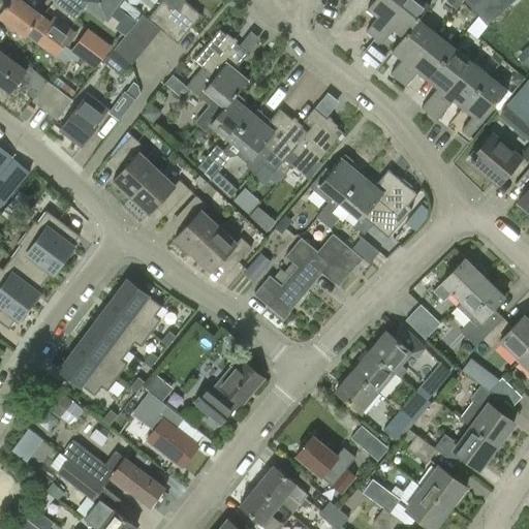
[(74,32),(55,18),(51,23),(21,0),(9,0),(0,12),(0,16),(25,34),(27,32),(58,55),(74,32)]
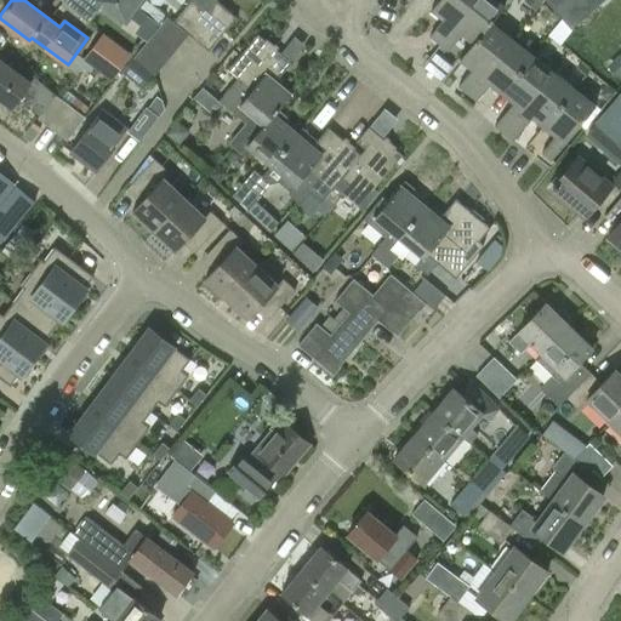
[(85,0),(91,5),(95,0),(125,23),(137,6),(130,0),(85,0)]
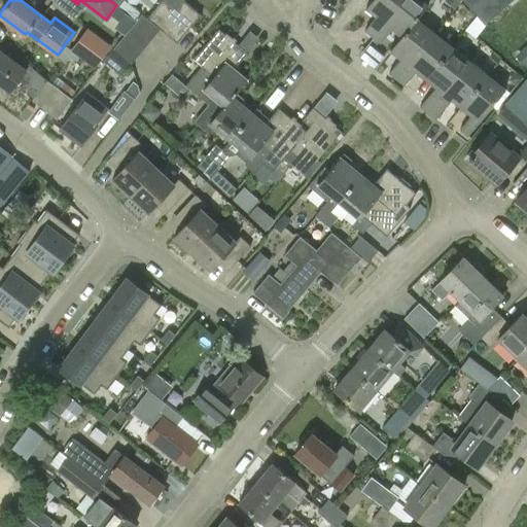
[(163,0),(159,0),(146,16),(159,28),(176,42),(200,13),(187,2),(179,12),(163,0)]
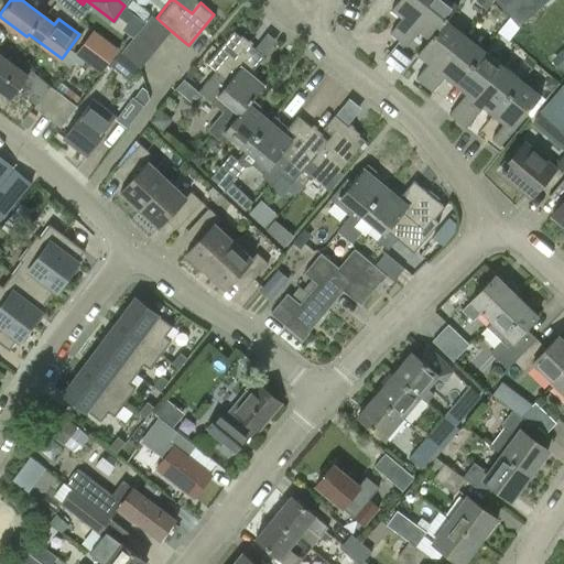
[(174,0),(192,13),(201,2),(197,0),(174,0)]
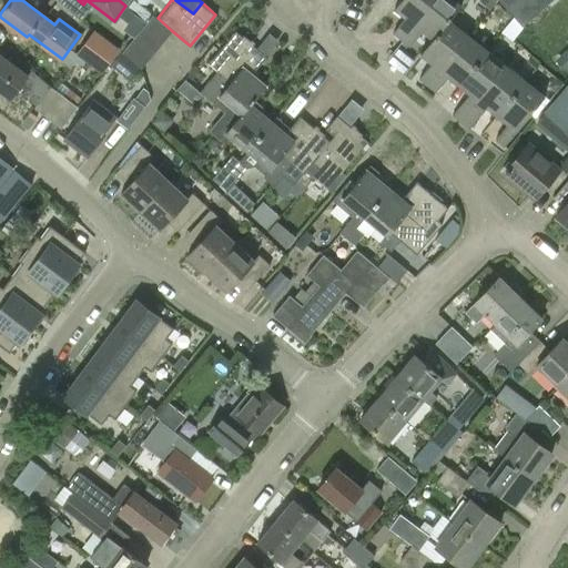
[(393,32),(402,39),(432,0),(399,0),(394,8),(405,17),(393,32)]
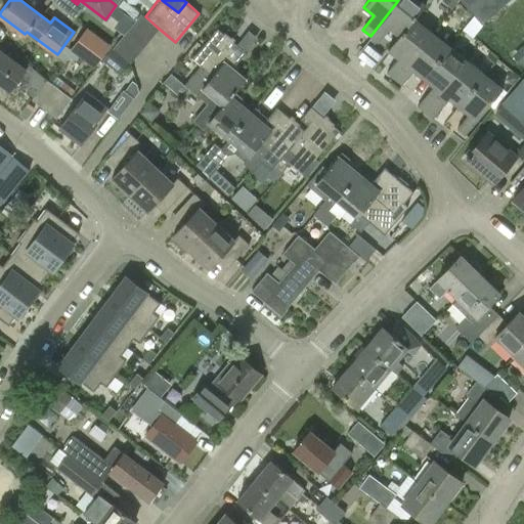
[(398,0),(370,36),(378,42),(389,28),(399,36),(413,17),(425,3),(427,0),(398,0)]
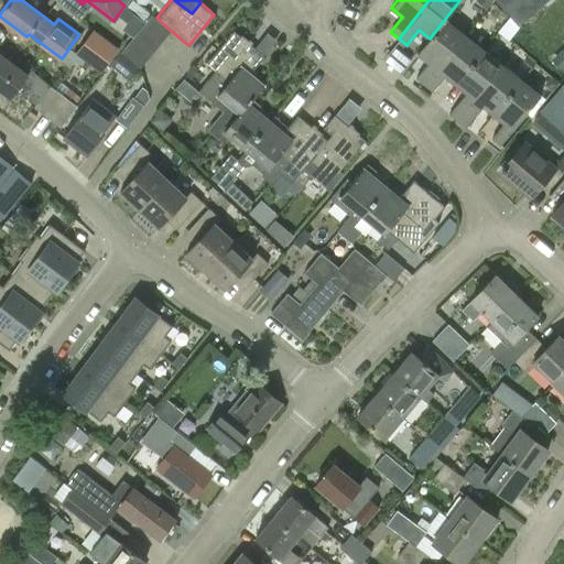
[(496,0),(518,25),(545,0),(496,0)]
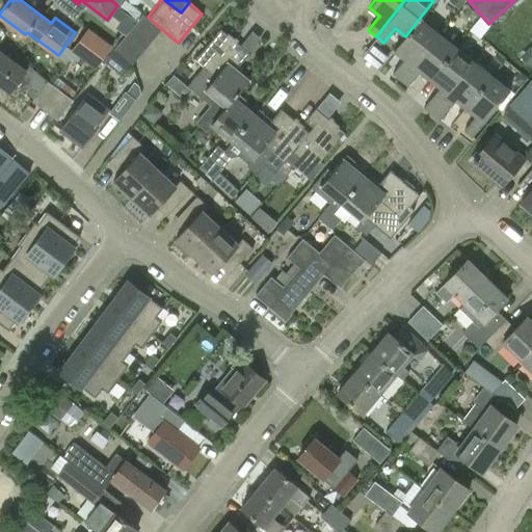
[(143,14),(136,23),(153,36),(160,28),(148,17),(143,14)]
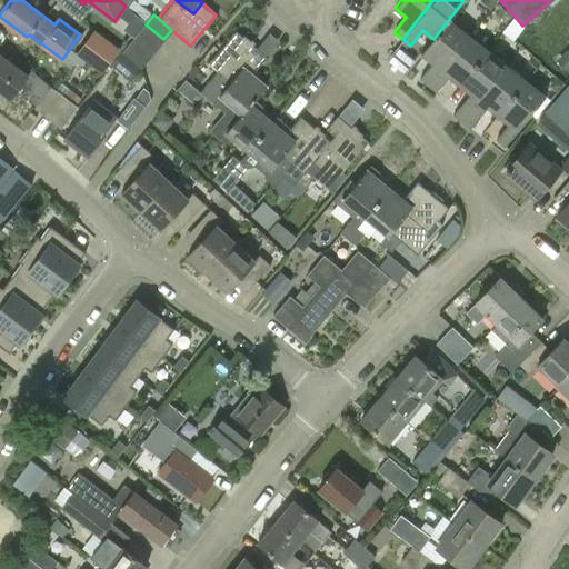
[(419,77),(428,85),(468,35),(449,19),(433,39),(421,53),(431,62),(419,77)]
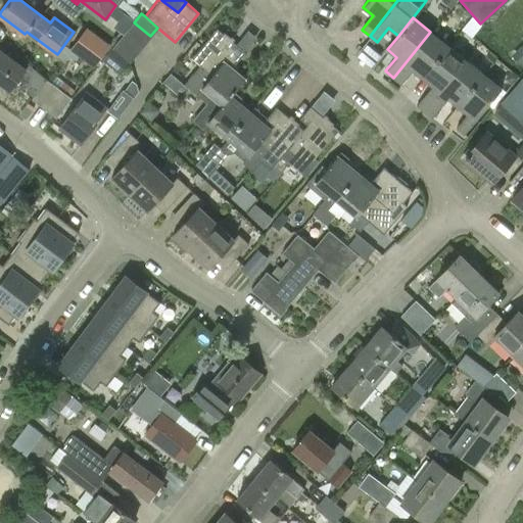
[(144,45),(150,36),(134,22),(127,31),(144,45)]
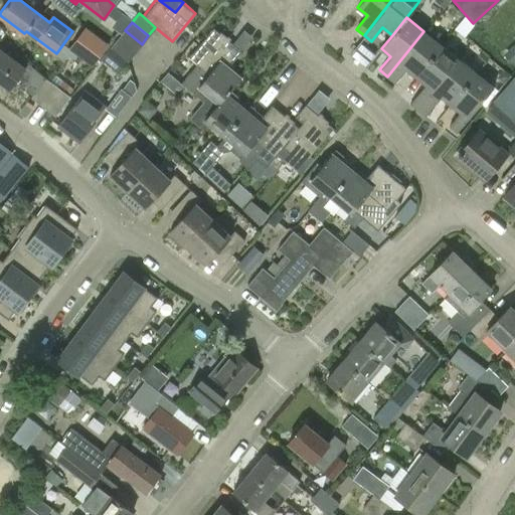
[(87,27),(70,48),(94,65),(109,44),(87,27)]
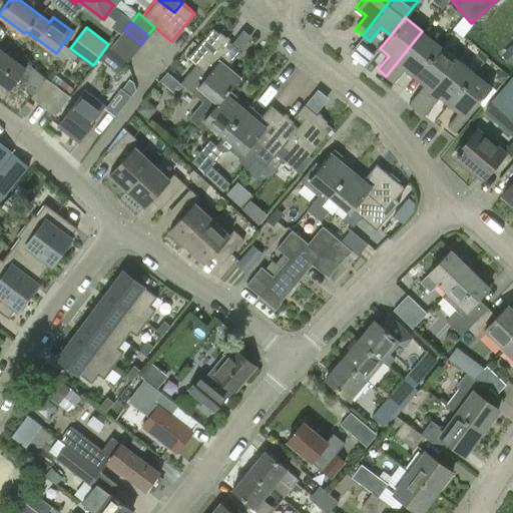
[(188,56),(207,72),(222,55),(230,61),(239,50),(212,27),(188,56)]
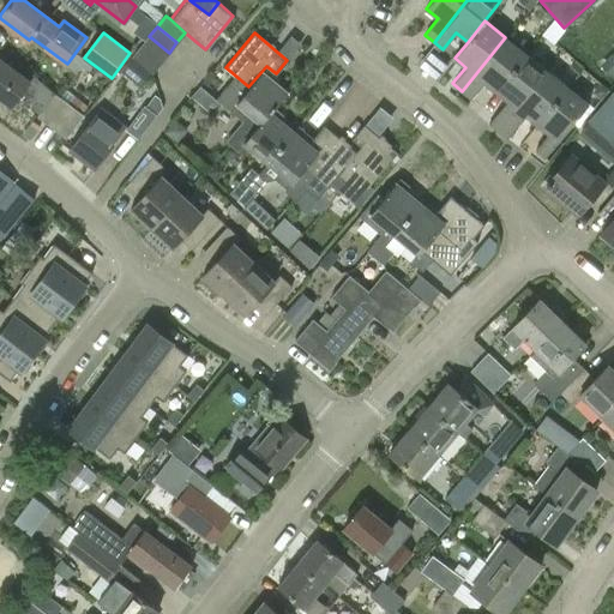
[(149,36),(140,46),(161,62),(169,53),(149,36)]
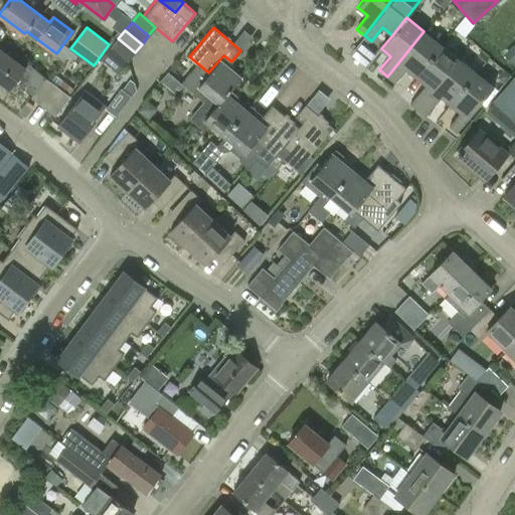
[(441,44),(423,31),(387,76),(394,81),(405,68),(415,76),(441,44)]
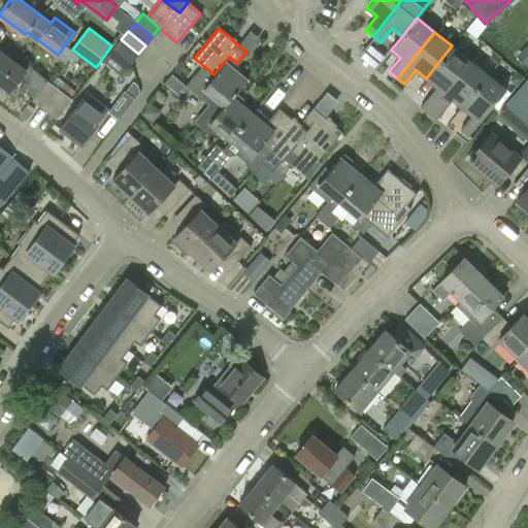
[(131,62),(138,54),(121,39),(113,48),(131,62)]
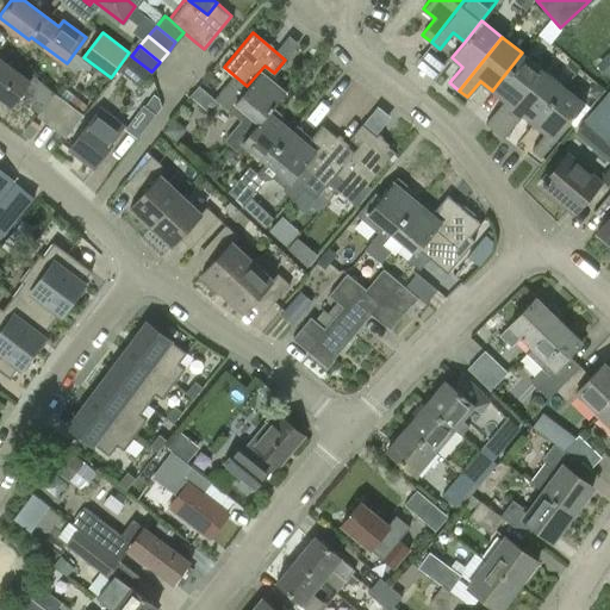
[(485,123),(495,130),(543,69),(522,53),(492,91),(503,100),(491,116),(485,123)]
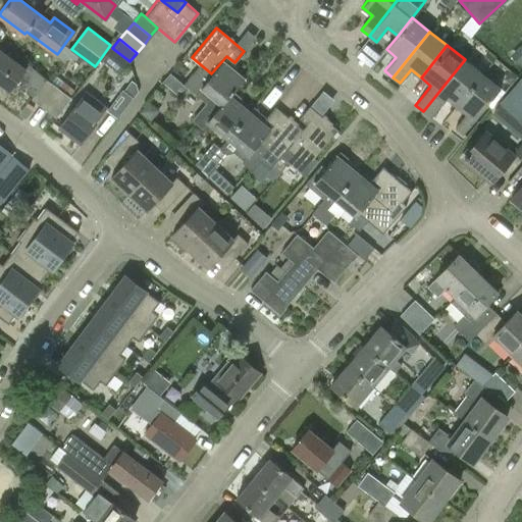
[(0,50),(0,82),(9,90),(17,79),(29,87),(36,76),(0,50)]
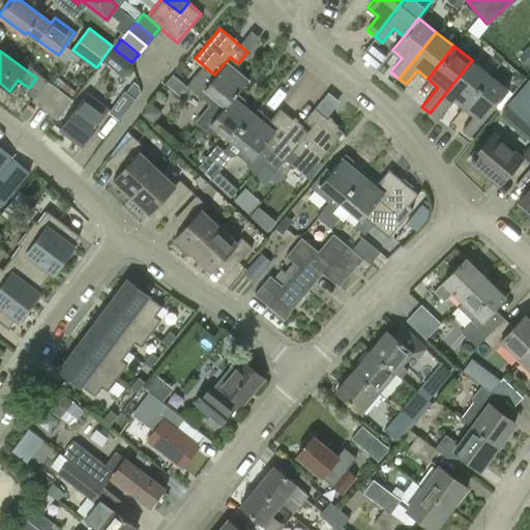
[(230,57),(214,75),(207,84),(204,88),(204,89),(215,97),(210,104),(195,122),(206,131),(212,124),(210,123),(225,106),(236,91),(247,79),(235,67),(238,63),(230,57)]
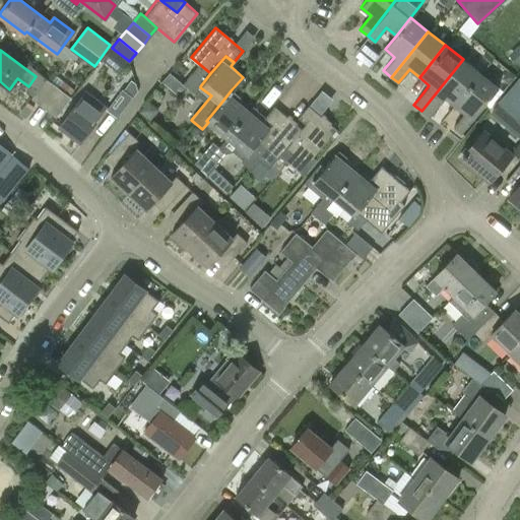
[(445,98),(454,105),(480,73),(463,59),(421,111),(430,117),(445,98)]
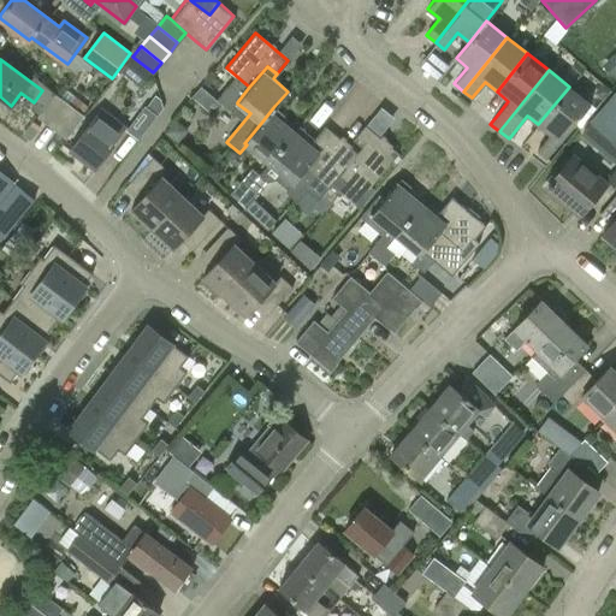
[(590,104),(569,87),(538,124),(550,134),(537,149),(548,158),(590,104)]
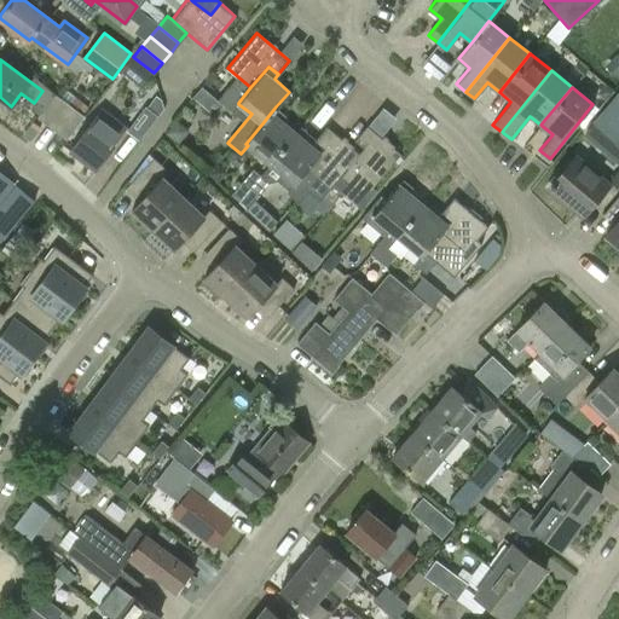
[(618,91),(593,122),(618,144),(618,91)]
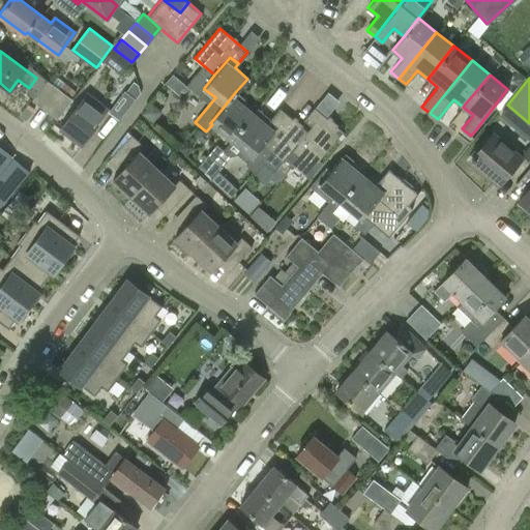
[(47,81),(32,100),(56,119),(71,99),(47,81)]
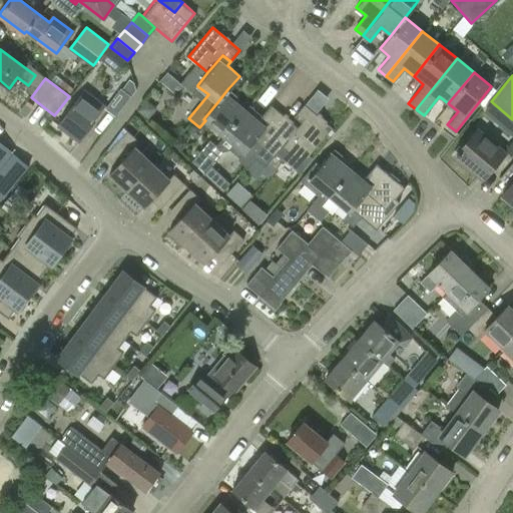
[(104,107),(114,115),(129,95),(119,87),(104,107)]
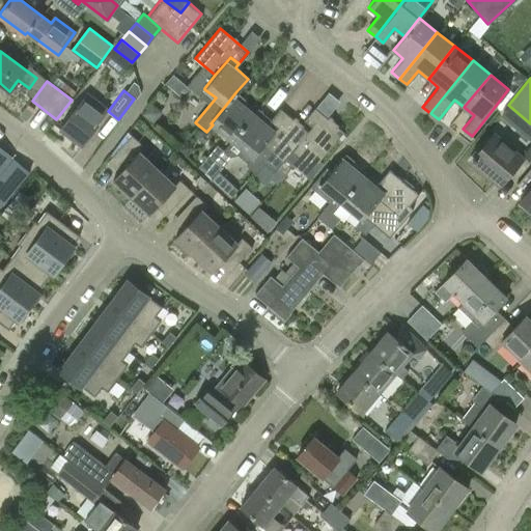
[(213,124),(231,141),(254,113),(242,103),(245,99),(236,91),(225,106),(211,123),(213,124)]
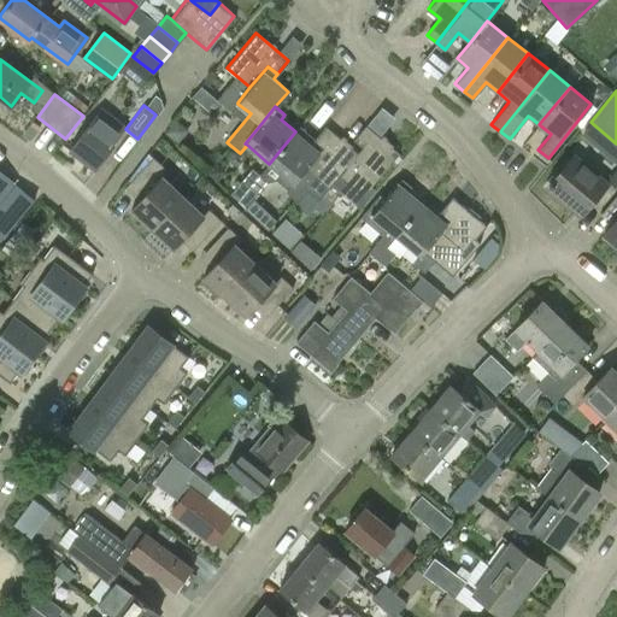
[(69,151),(94,169),(113,144),(112,142),(124,125),(101,109),(69,151)]
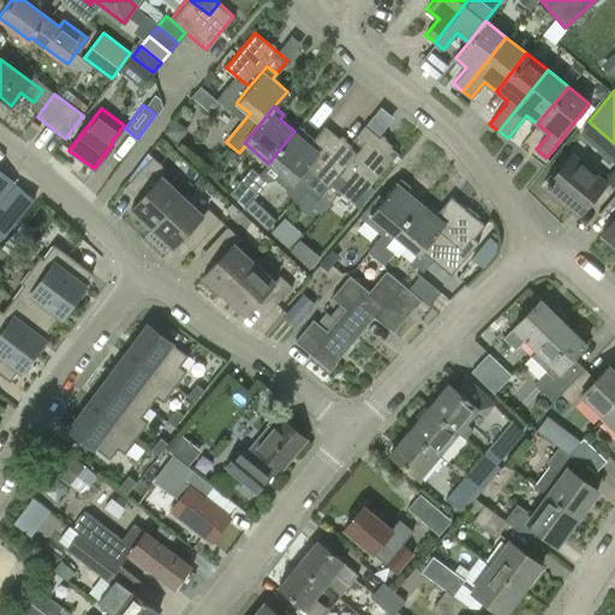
[(332,181),(333,183),(346,167),(345,167),(357,151),(348,144),(326,125),(314,138),(322,147),(296,179),(304,186),(303,187),(317,199),(322,193),(327,186),(332,181)]
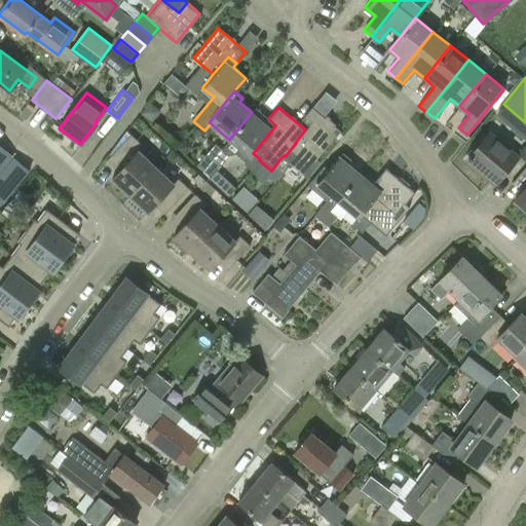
[(295,143),(296,143),(315,159),(340,129),(312,107),(302,119),(309,125),(305,129),(295,143)]
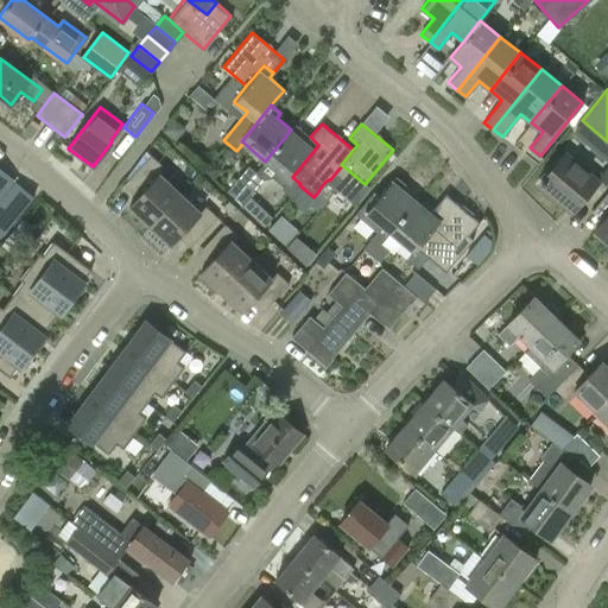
[(289,181),(292,177),(318,145),(310,137),(296,125),(291,131),(291,130),(265,162),(289,181)]
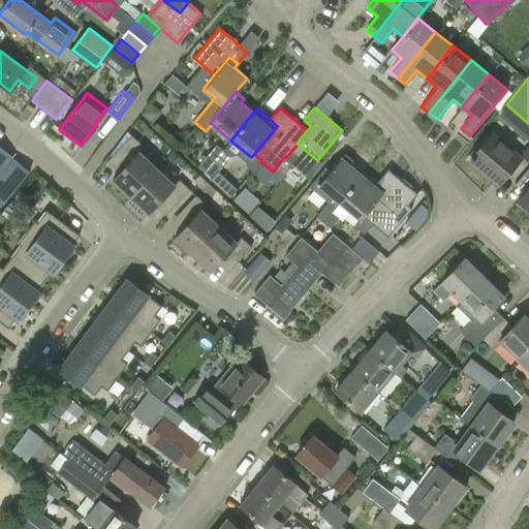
[(113,179),(131,196),(157,168),(138,151),(144,147),(130,134),(112,155),(124,167),(113,179)]
